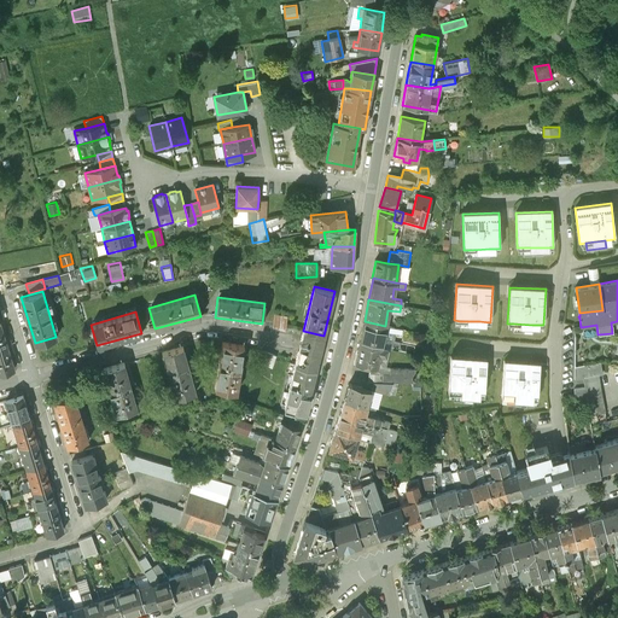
[(287,315),(274,314),(272,326),(285,328),(287,315)]
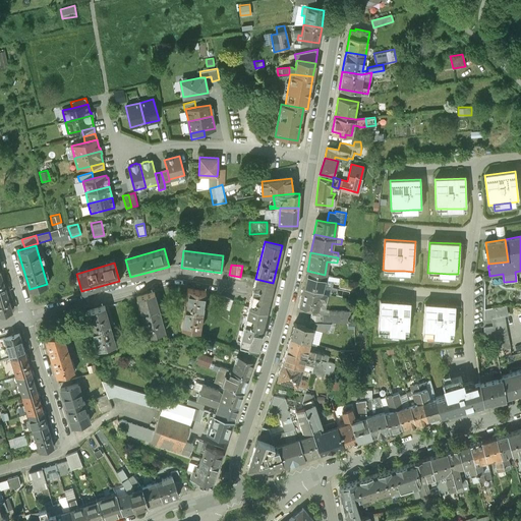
[(325,275),(307,271),(303,288),(321,292),(324,278),(331,280),(332,276),(325,275)]
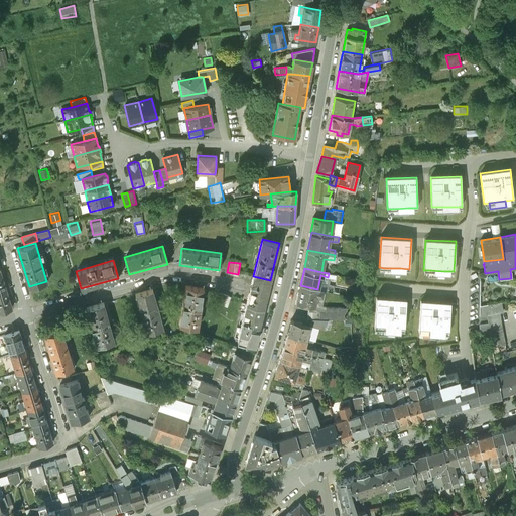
[(270,280),(253,276),(249,290),(249,293),(266,297),(266,294),(270,280)]
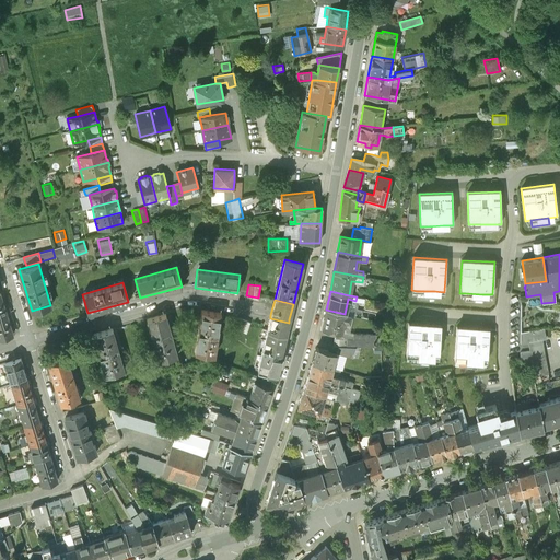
[(221,313),(201,310),(195,351),(213,354),(221,313)]
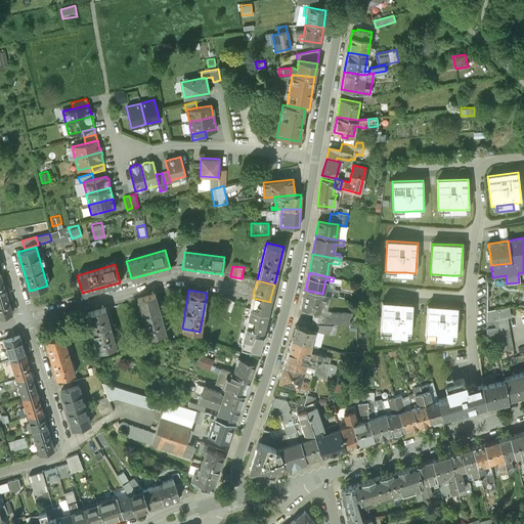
[(322,294),(305,290),(301,307),(307,309),(307,312),(312,314),(312,310),(318,312),(320,301),(325,301),(328,295),(322,294)]
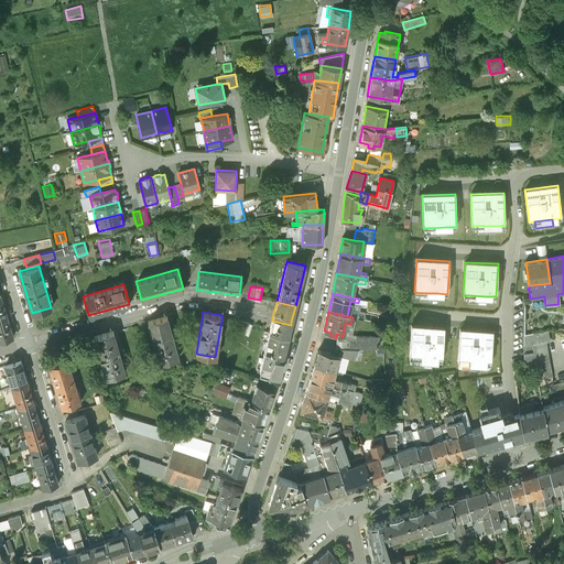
[(7,315),(0,317),(0,339),(12,336),(7,315)]
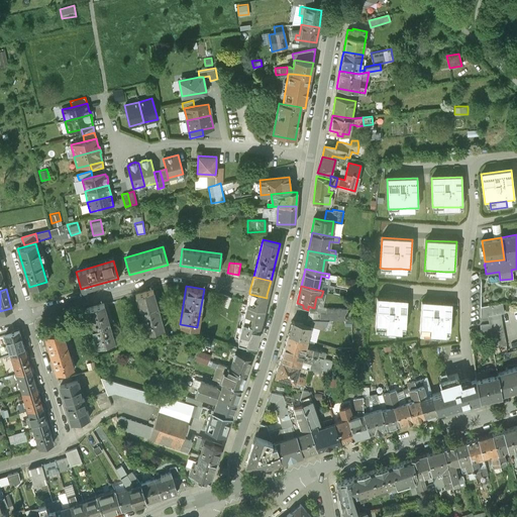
[(151,290),(135,295),(145,332),(163,328),(151,290)]
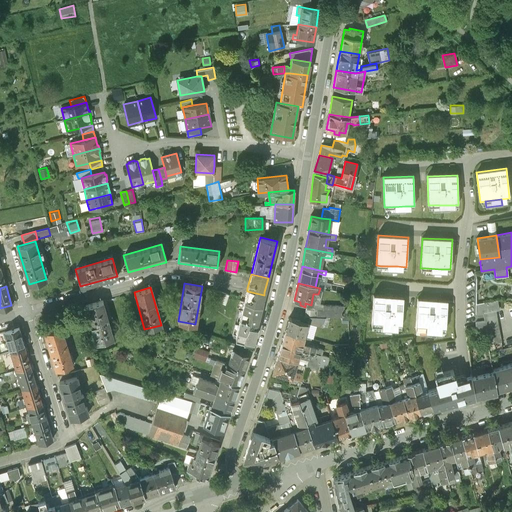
[(230,293),(219,290),(215,301),(226,305),(230,293)]
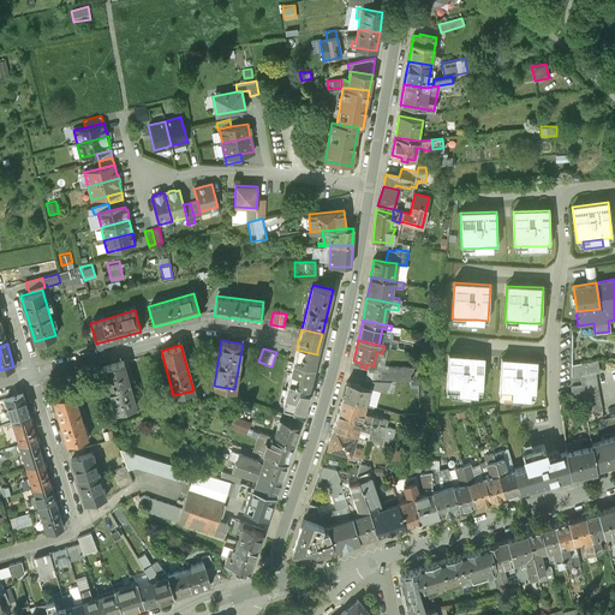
[(317,354),(297,350),(293,362),(314,366),(317,354)]
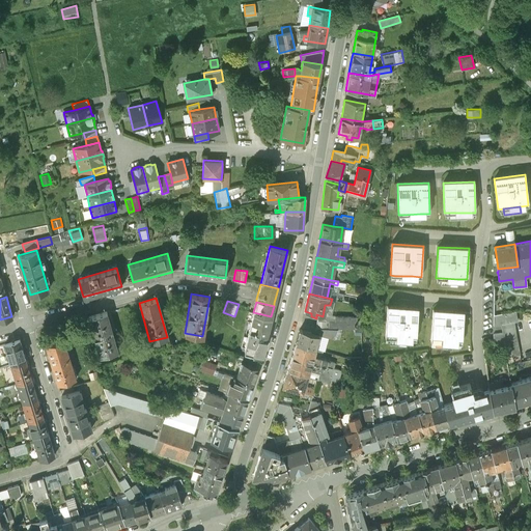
[(390,337),(407,338),(416,339),(418,308),(387,306),(385,337),(390,337)]
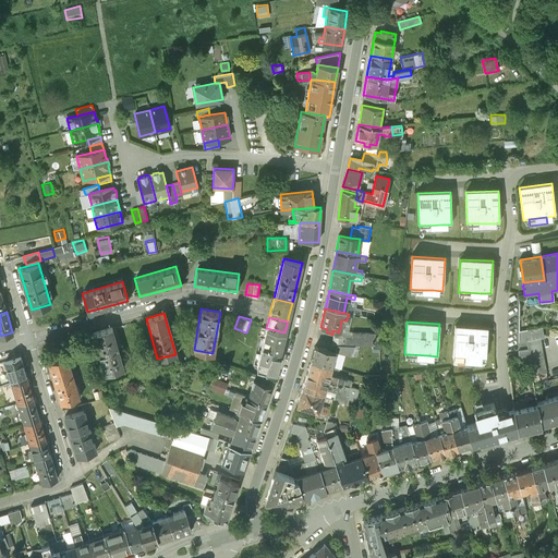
[(458,359),(475,360),(485,360),(487,327),(455,325),(452,358),(458,359)]
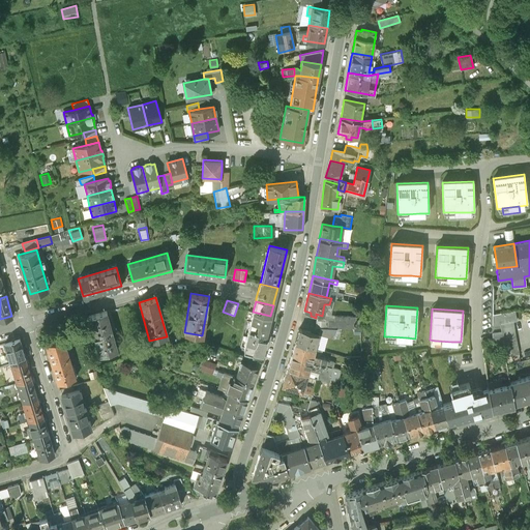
[(513,308),(492,313),(492,324),(499,323),(512,321),(516,320),(513,308)]
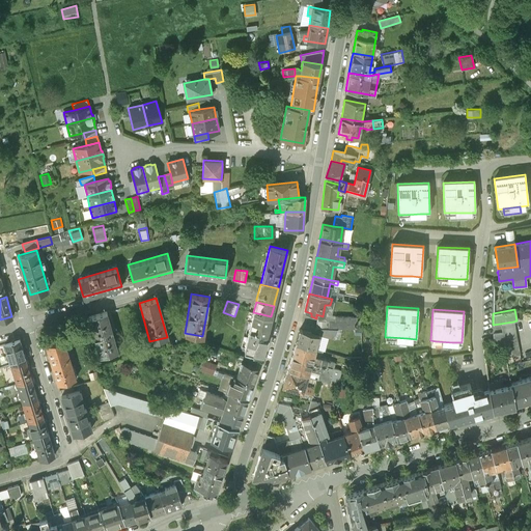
[(106,312),(88,316),(100,356),(117,351),(106,312)]
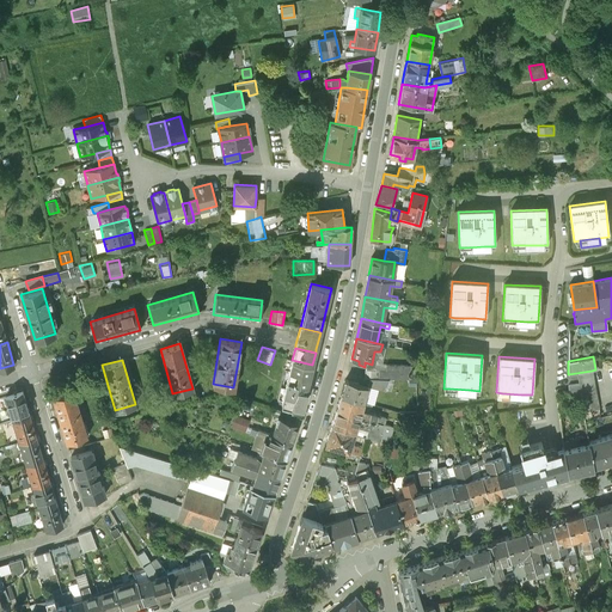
[(312,365),(292,360),(281,404),(301,409),(312,365)]
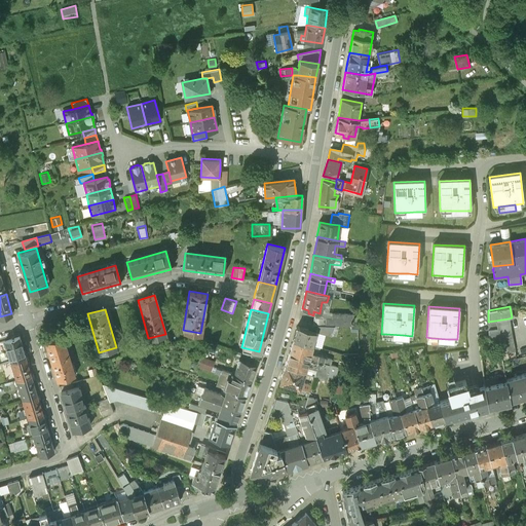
[(351,313),(331,313),(331,318),(313,318),(313,325),(317,325),(326,325),(351,325),(351,313)]
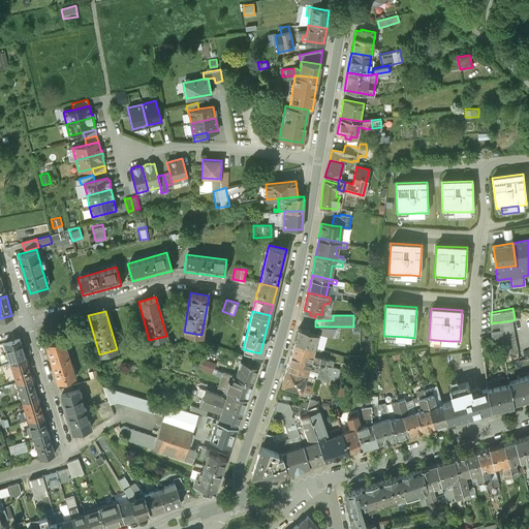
[(511,320),(498,322),(500,330),(501,339),(504,355),(518,353),(511,320)]
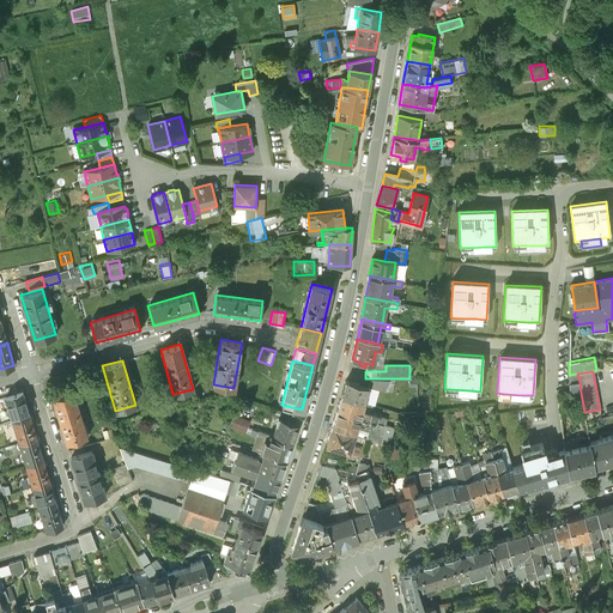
[(369,387),(346,380),(341,395),(364,402),(369,387)]
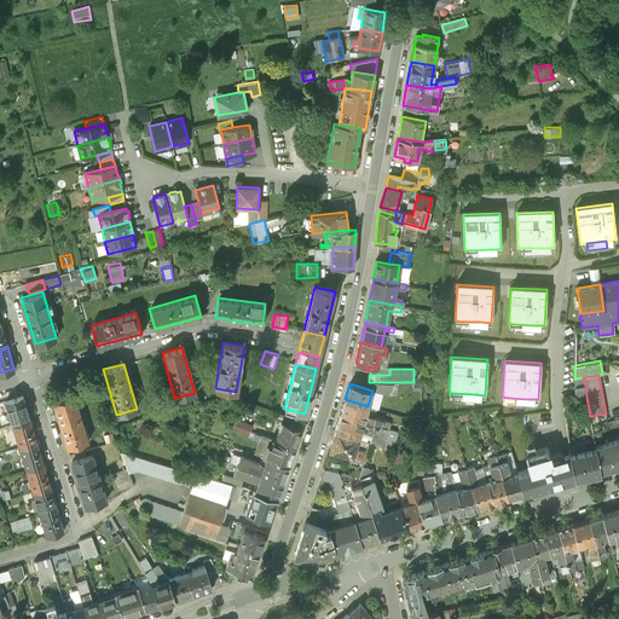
[(585,386),(574,387),(574,399),(586,397),(585,386)]
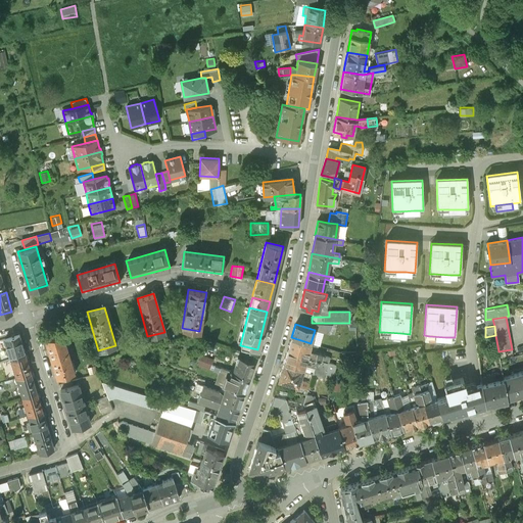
[(18,334),(4,339),(10,358),(25,353),(18,334)]
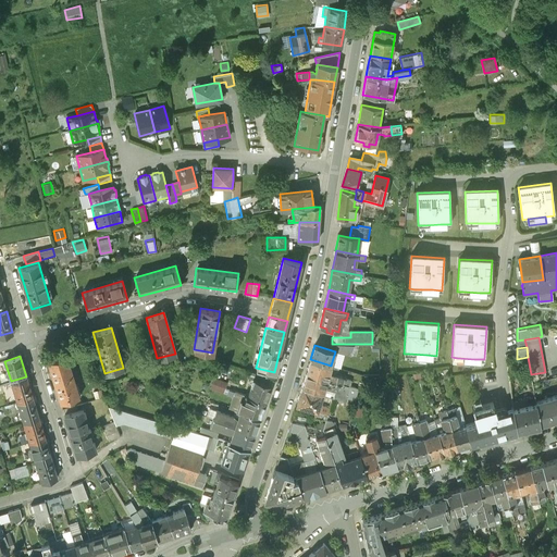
[(79,397),(66,356),(48,361),(60,403),(79,397)]
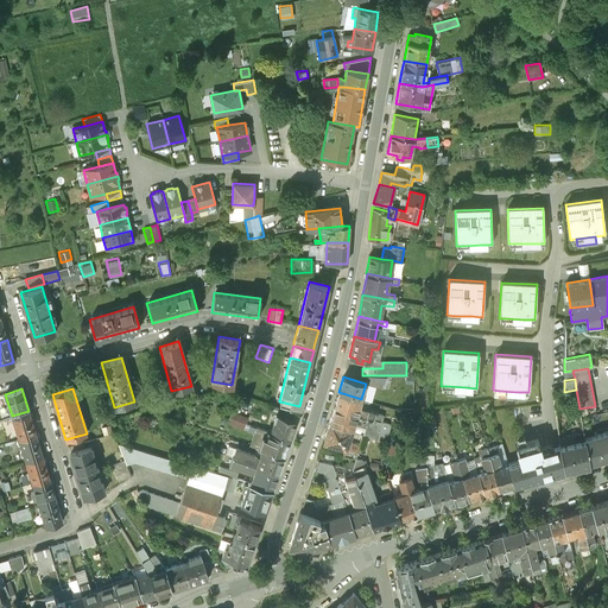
[(361,399),(339,392),(334,407),(382,422),(384,415),(361,409),(358,409),(361,399)]
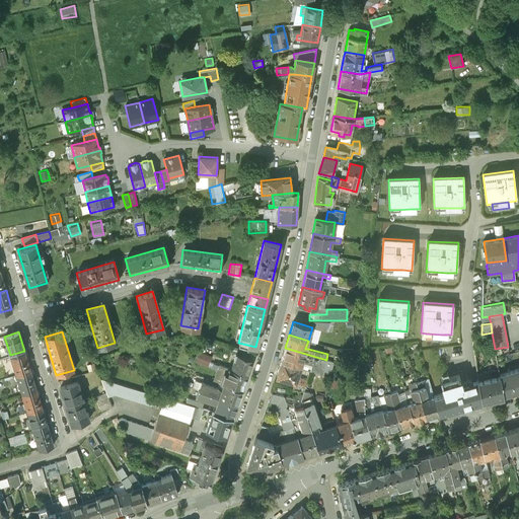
[(243,350),(232,346),(230,351),(235,353),(241,355),(243,350)]
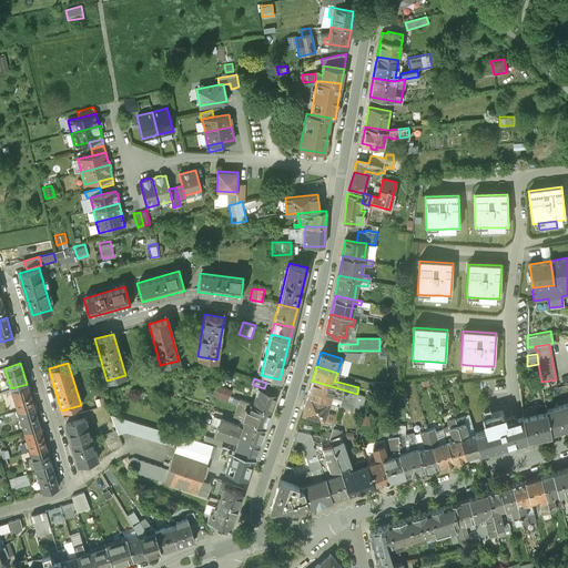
[(357,394),(312,381),(307,397),(328,403),(340,406),(353,411),(357,394)]
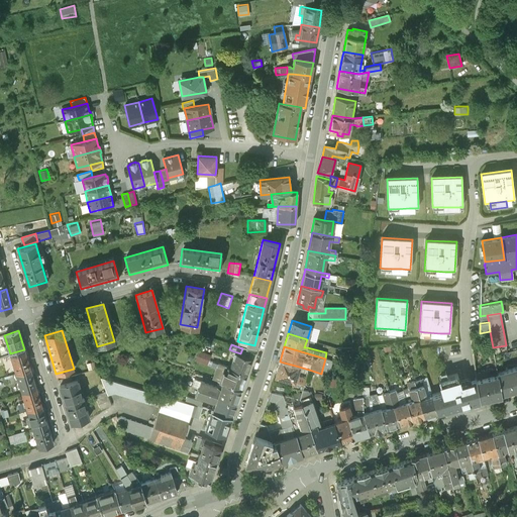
[(24,349),(10,353),(16,373),(30,368),(24,349)]
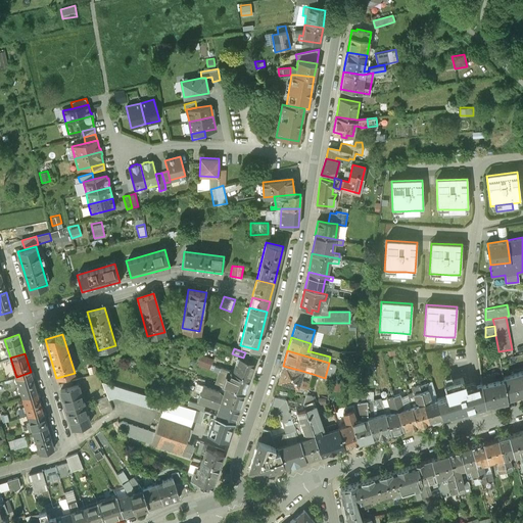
[(212,359),(199,354),(197,360),(210,365),(212,359)]
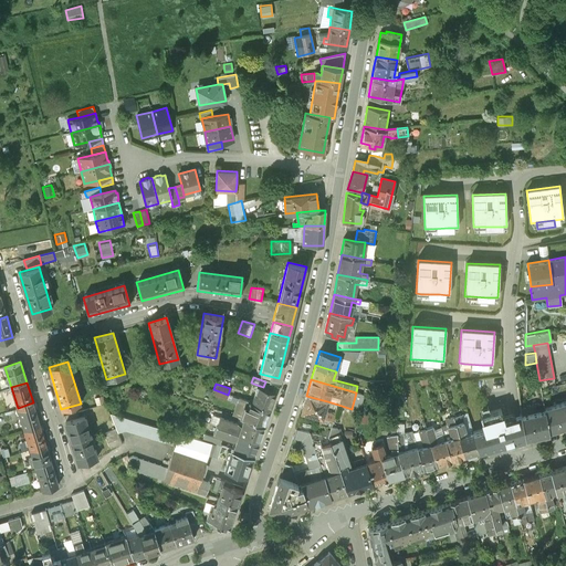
[(263,387),(257,385),(254,391),(255,392),(252,402),(270,408),(275,390),(263,387)]
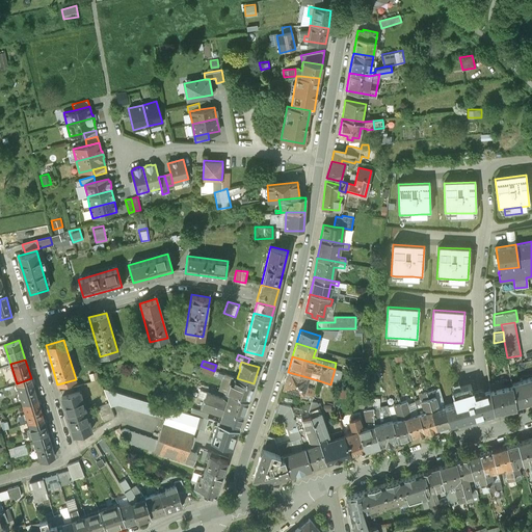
[(111,364),(104,366),(104,372),(114,372),(111,364)]
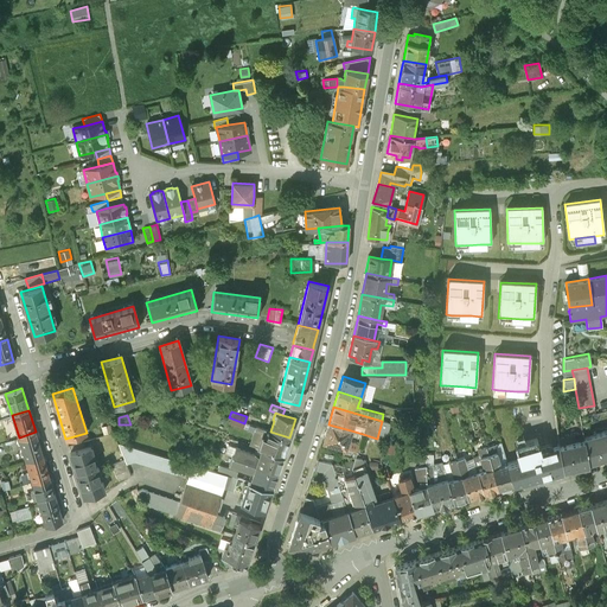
[(244,423),(229,417),(228,423),(242,429),(244,423)]
